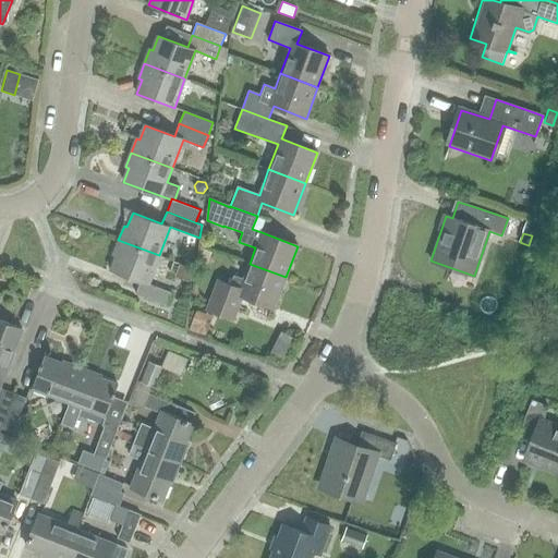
[(148,283),(159,255),(118,240),(112,254),(116,256),(110,270),(141,281),(135,294),(166,305),(170,292),(148,283)]
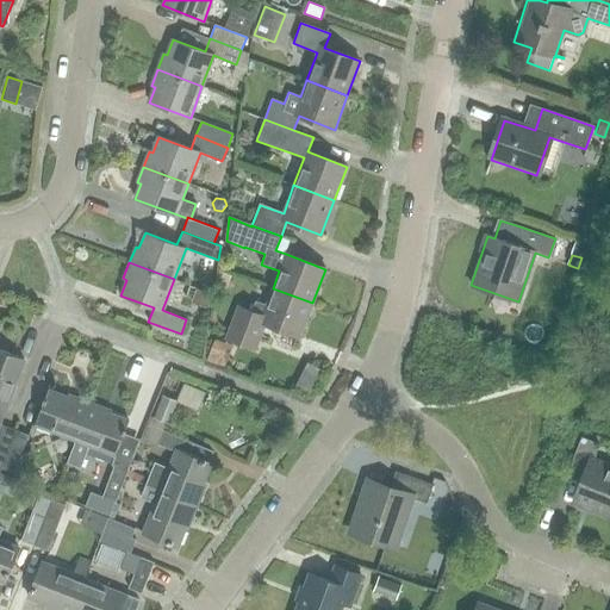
[(207,309),(213,294),(195,288),(191,303),(207,309)]
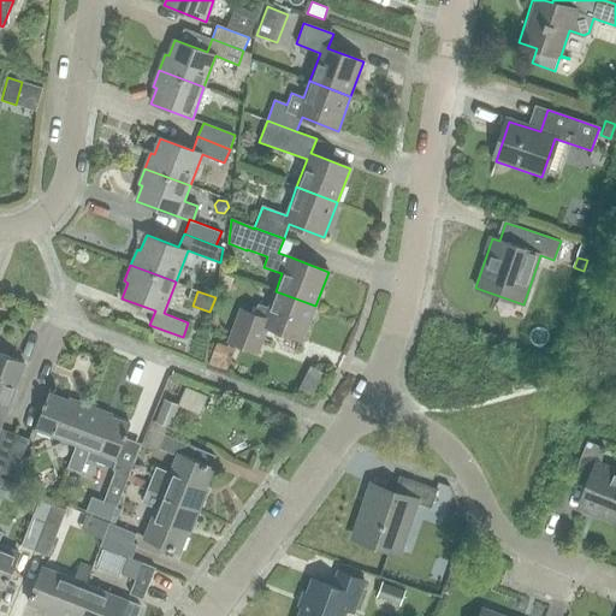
[(303,341),(315,306),(276,291),(268,308),(259,304),(255,314),(241,309),(229,342),(258,353),(267,327),(303,341)]
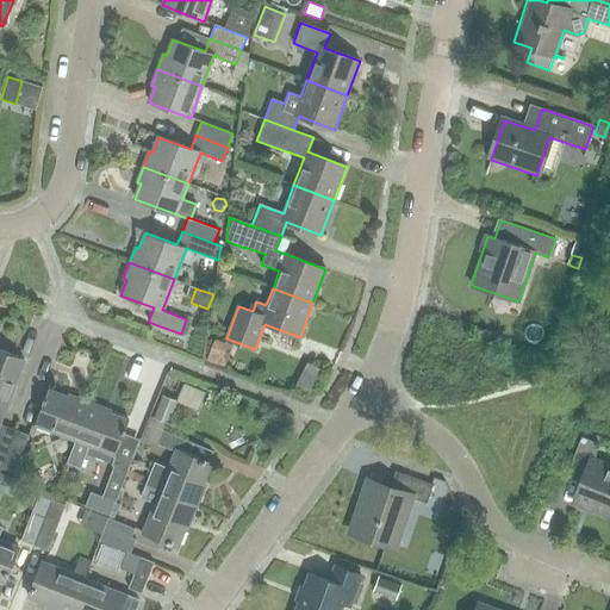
[(16,430),(0,424),(0,421),(24,360),(0,350),(0,471),(1,468),(4,461),(16,430)]
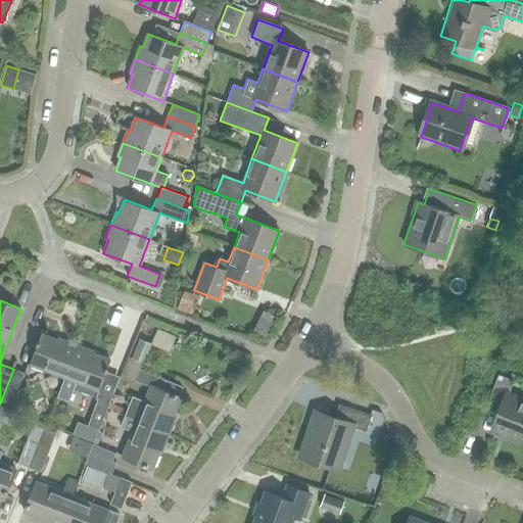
[(64,378),(77,345),(66,341),(65,343),(42,334),(30,365),(62,377),(64,378)]
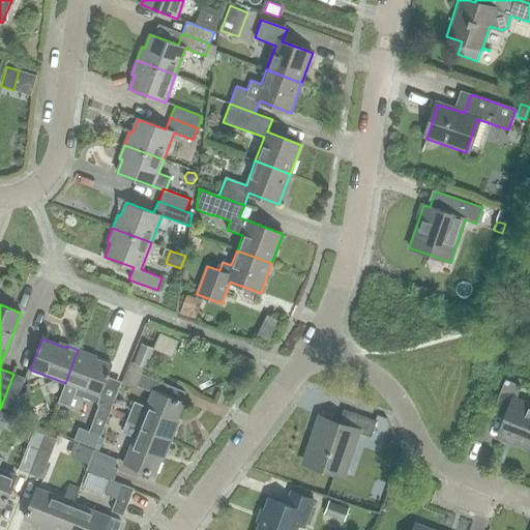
[(153,348),(141,343),(133,363),(145,369),(153,348)]
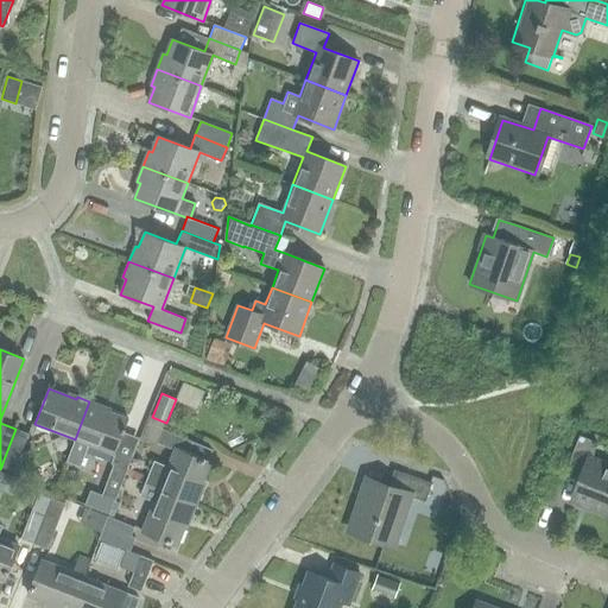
[(114,455),(128,419),(100,409),(101,406),(89,401),(75,439),(73,438),(64,462),(78,467),(87,444),(114,455)]
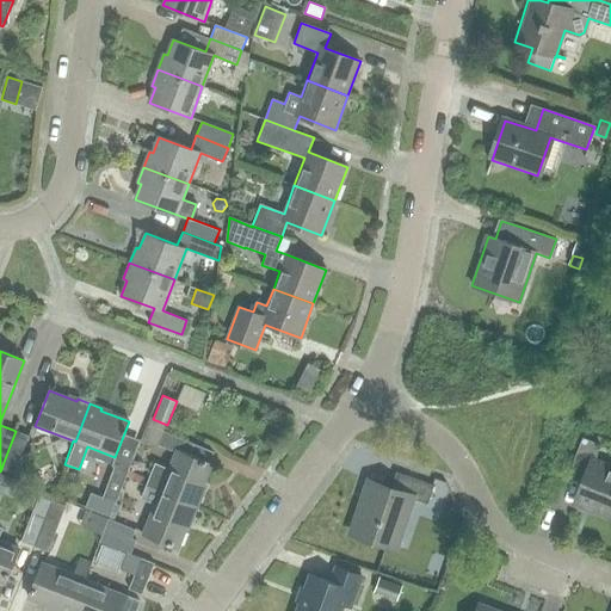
[(17,468),(29,436),(16,431),(4,462),(17,468)]
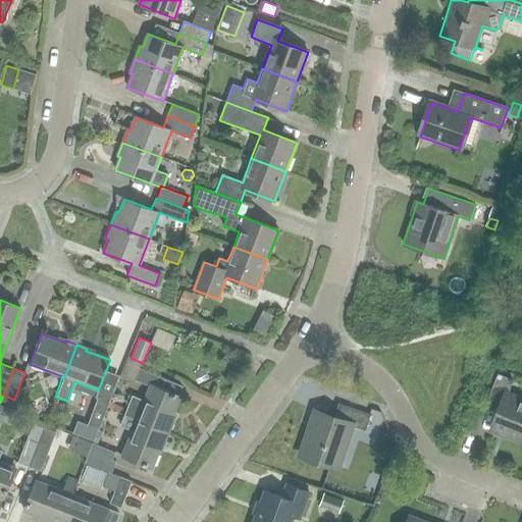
[(168,433),(173,422),(171,421),(180,397),(171,393),(170,395),(161,390),(165,379),(139,369),(135,380),(150,386),(144,401),(131,396),(122,415),(136,421),(168,433)]
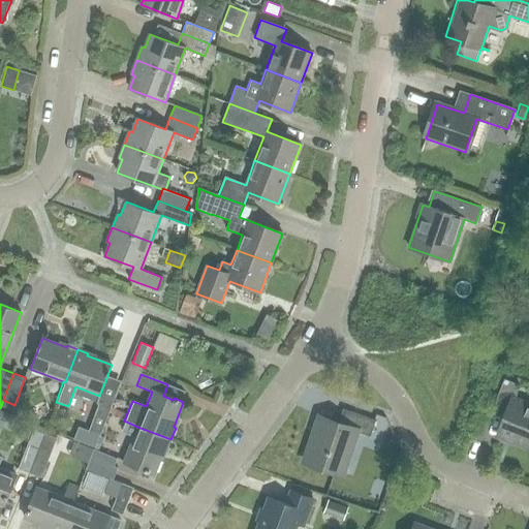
[(528,449),(528,403),(515,397),(519,385),(504,379),(491,413),(505,418),(498,438),(528,449)]
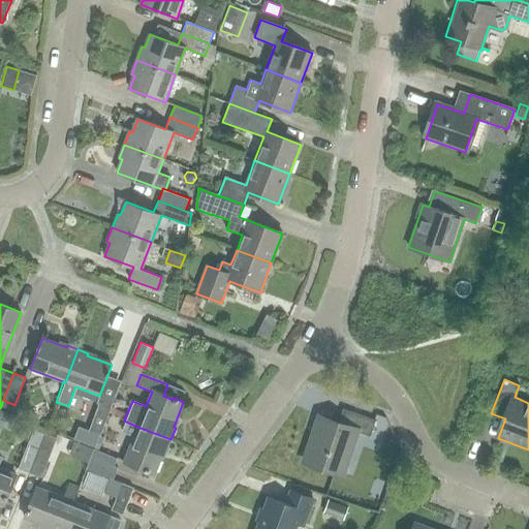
[(100,436),(111,408),(99,404),(88,431),(100,436)]
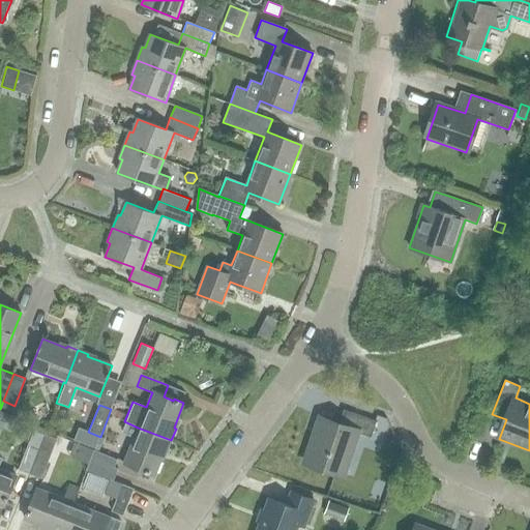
[(371,437),(376,421),(344,410),(339,425),(318,418),(303,461),(345,475),(358,433),(371,437)]
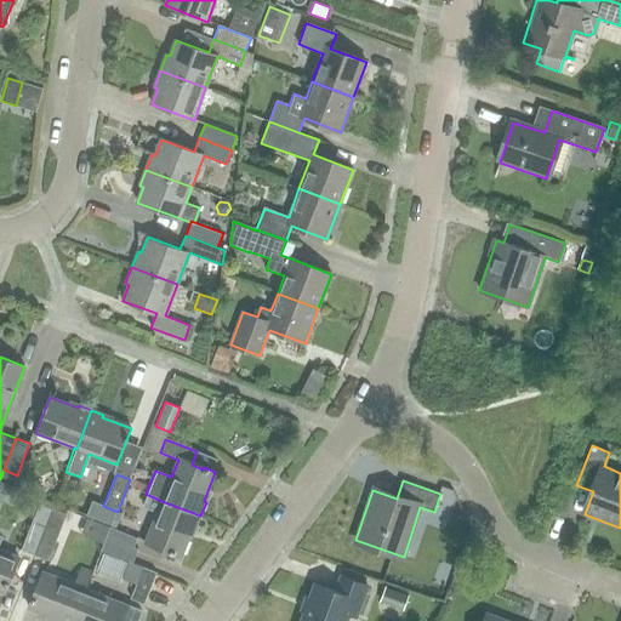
[(0,500),(7,503),(12,490),(0,485),(0,500)]
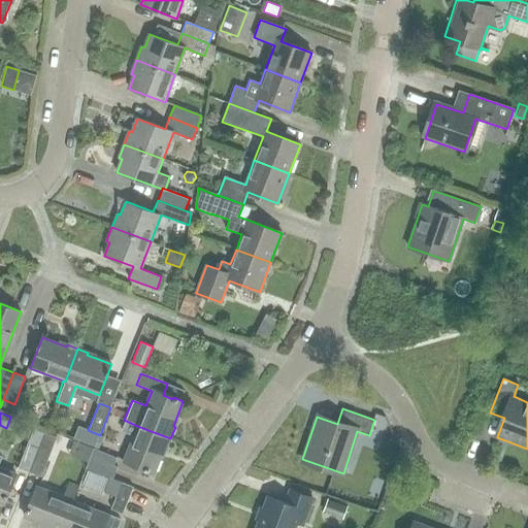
[(170,438),(137,426),(124,420),(120,431),(133,436),(124,460),(144,469),(144,470),(154,474),(164,449),(166,450),(170,438)]
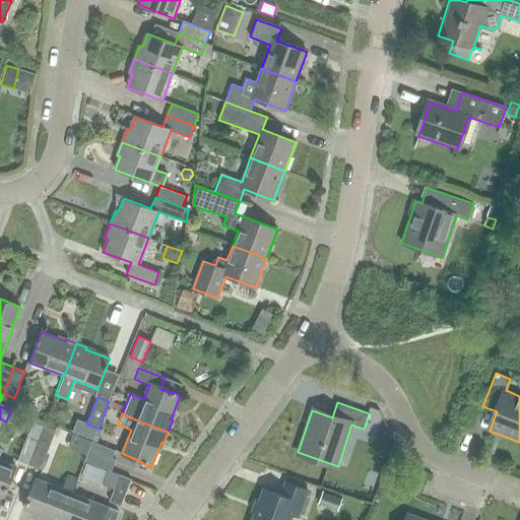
[(28,465),(44,427),(33,423),(17,461),(28,465)]
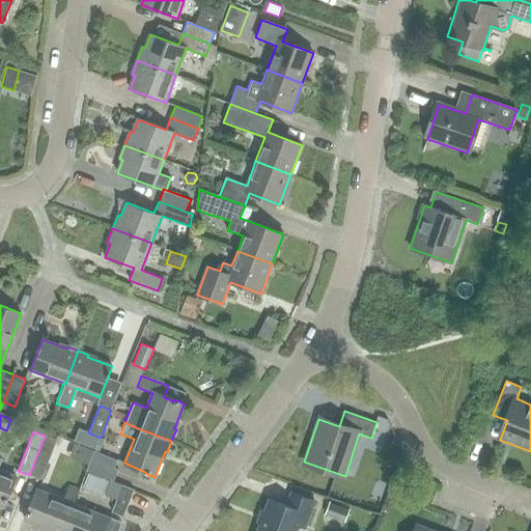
[(42,479),(52,452),(56,441),(45,436),(29,475),(42,479)]
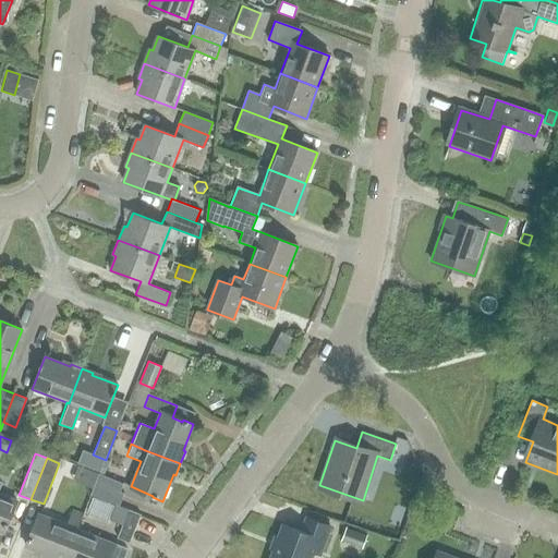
[(119,506),(124,494),(120,492),(123,484),(98,474),(91,495),(119,506)]
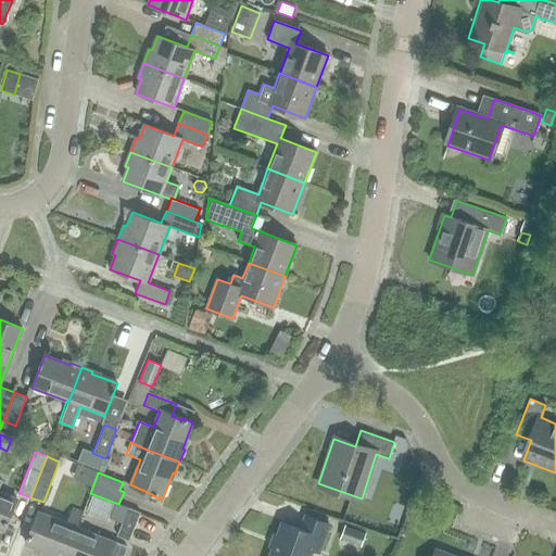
[(15,498),(0,492),(0,483),(1,480),(0,479),(0,529),(4,531),(9,521),(7,520),(15,498)]
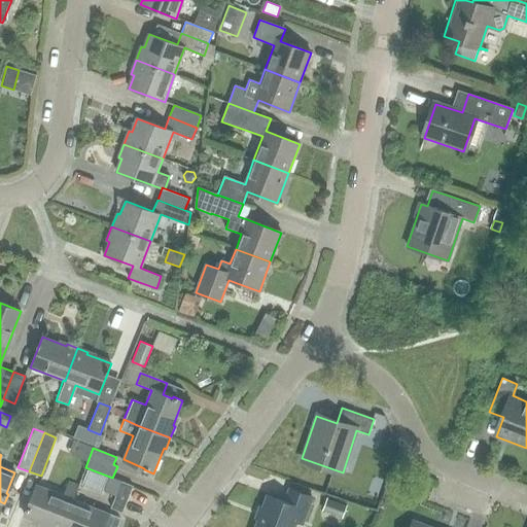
[(62,526),(73,500),(72,499),(77,485),(67,481),(62,495),(38,486),(29,506),(28,506),(24,516),(49,526),(48,526),(62,526)]
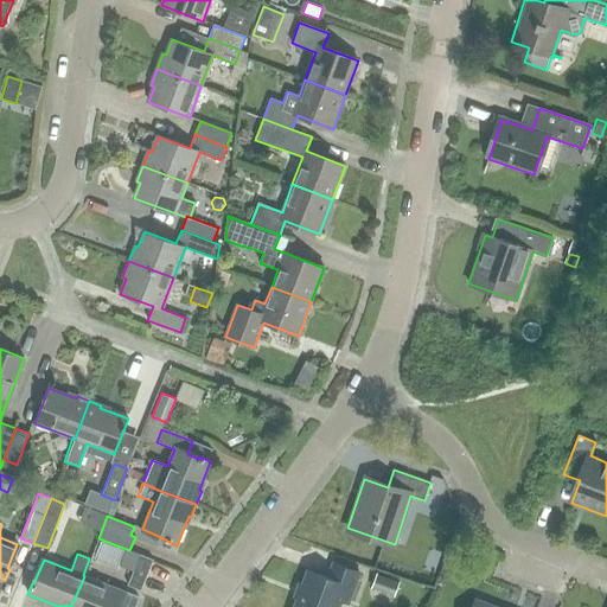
[(141,590),(153,560),(140,555),(127,586),(141,590)]
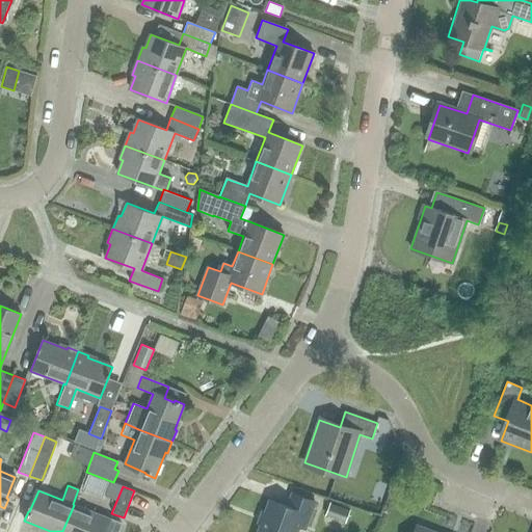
[(304,529),(315,502),(291,494),(287,506),(270,500),(258,531),(296,531),(298,527),(304,529)]
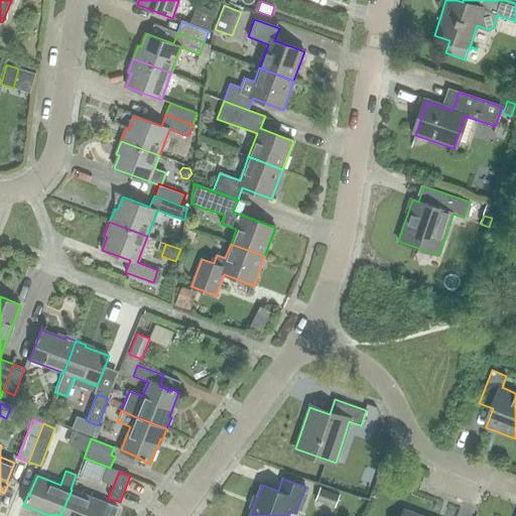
[(339,496),(318,488),(313,500),(334,508),(339,496)]
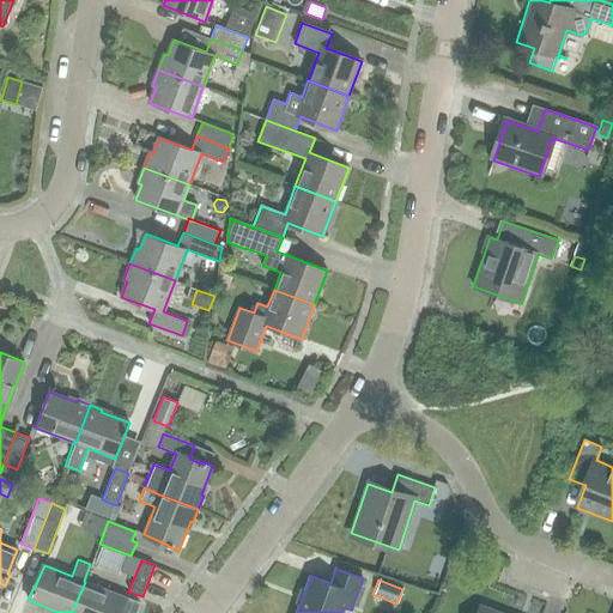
[(134,612),(139,604),(125,598),(85,582),(72,612),(134,612)]
